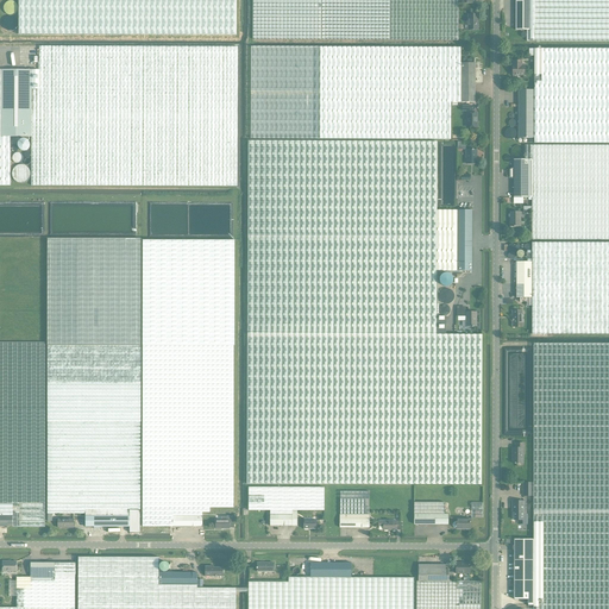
[(18,0),(19,35),(237,35),(236,0),(18,0)]
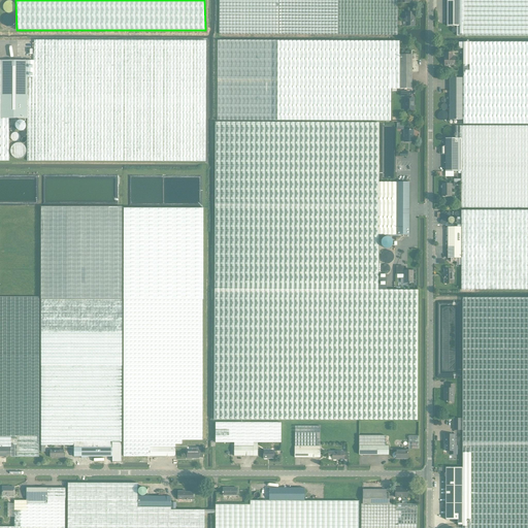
[(397,3),(397,0),(219,0),(220,34),(397,35),(397,3)]
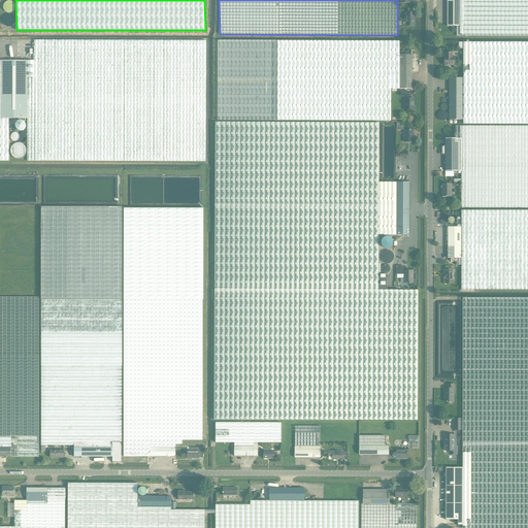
[(460,26),(459,0),(446,0),(447,26),(457,26),(460,26)]
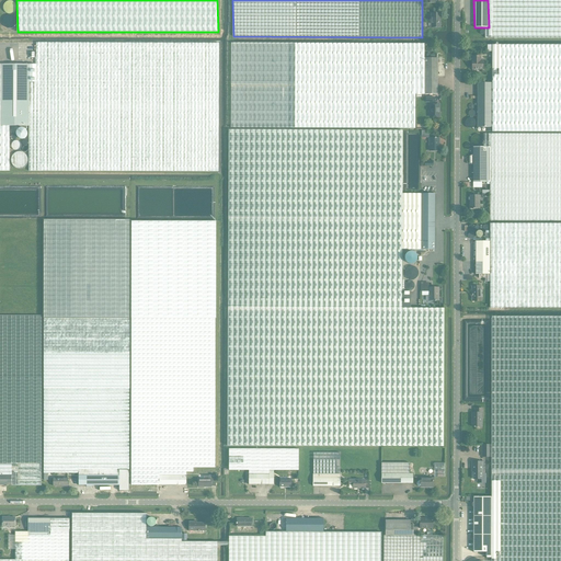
[(560,0),(488,0),(489,27),(488,37),(560,37),(560,0)]
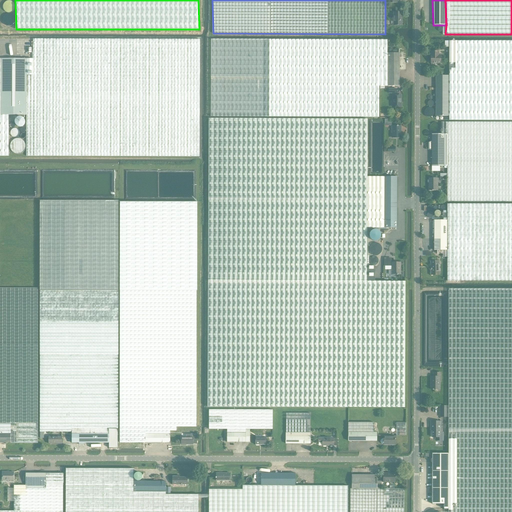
[(401,25),(401,12),(393,12),(393,25),(401,25)]
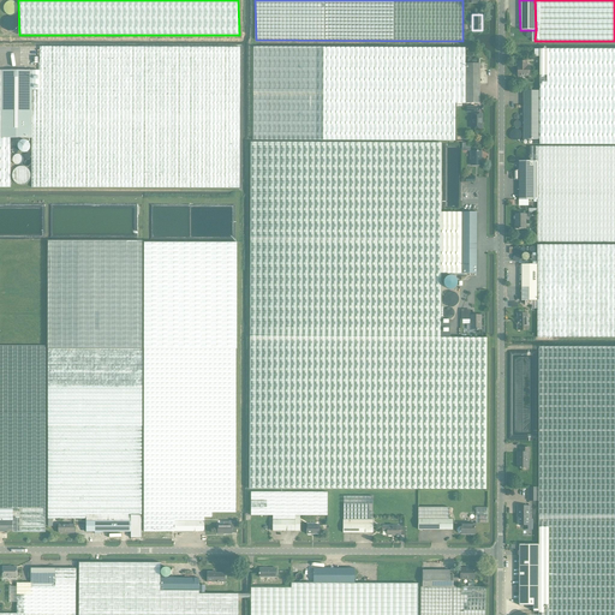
[(31,138),(31,187),(239,187),(240,48),(40,47),(40,70),(33,71),(31,138)]
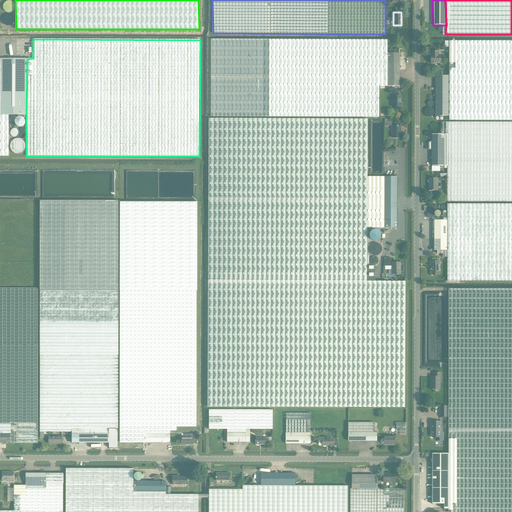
[(379,86),(380,86),(380,88),(385,88),(385,86),(388,86),(387,53),(387,41),(211,39),(211,116),(379,116),(379,86)]
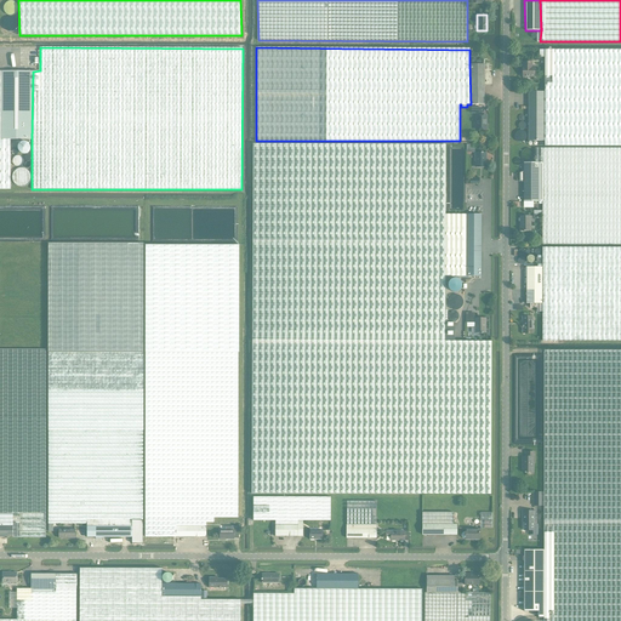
[(620,50),(545,50),(540,50),(540,57),(545,57),(543,92),(543,141),(543,146),(620,144),(620,50)]
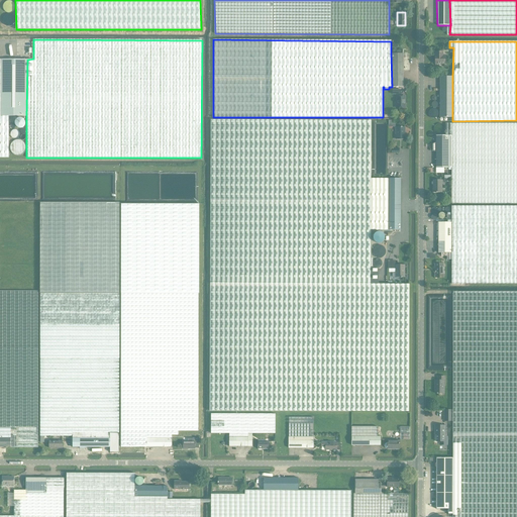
[(444,64),(444,57),(442,57),(442,52),(435,52),(435,64),(444,64)]
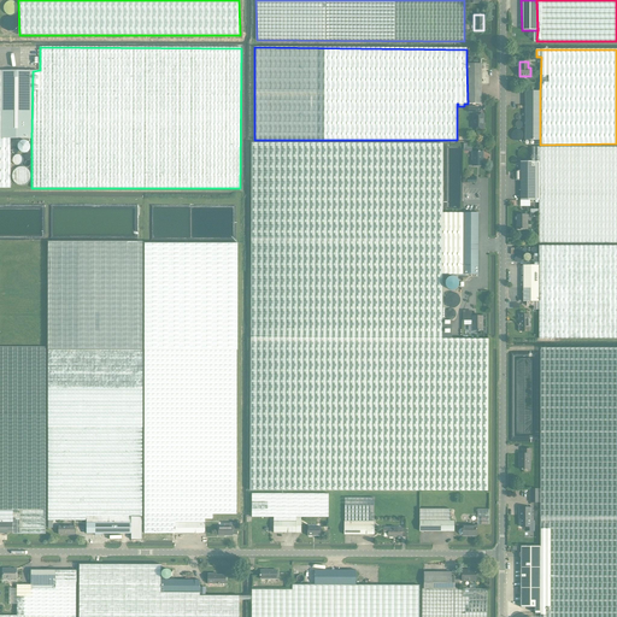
[(481,64),(466,64),(468,104),(481,104),(481,64)]
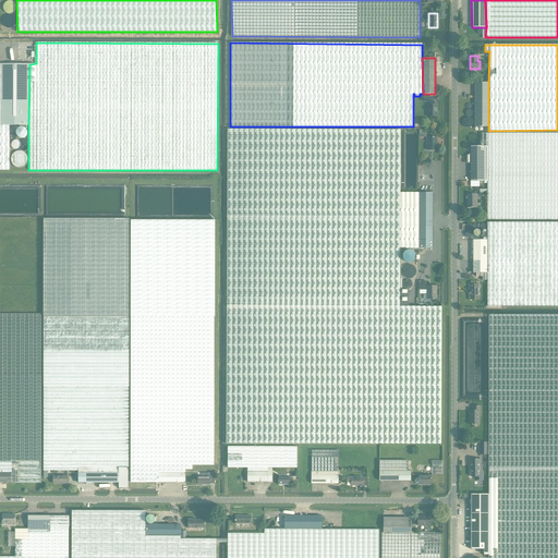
[(0,170),(10,170),(10,125),(1,124),(1,64),(0,63),(0,170)]
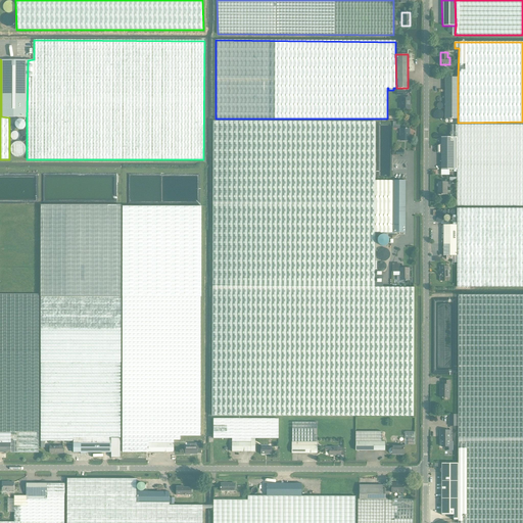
[(1,116),(9,117),(27,117),(28,60),(1,60),(1,116)]
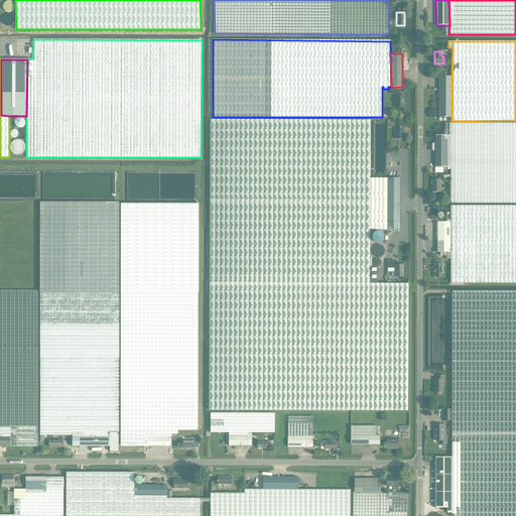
[(452,117),(452,77),(438,76),(438,116),(452,117)]
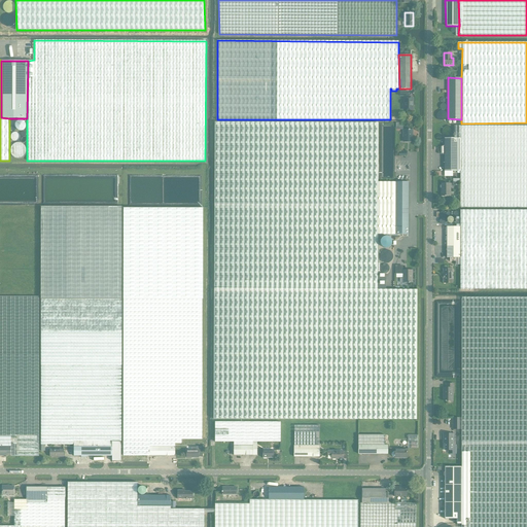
[(405,98),(403,98),(403,103),(406,103),(406,110),(413,110),(413,98),(409,98),(409,92),(400,92),(400,96),(405,96),(405,98)]
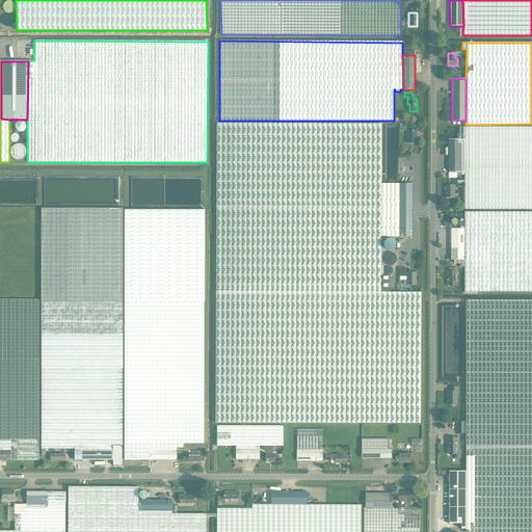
[(380,251),(380,237),(380,184),(380,124),(239,124),(217,124),(216,291),(215,423),(421,423),(421,292),(381,292),(380,251)]
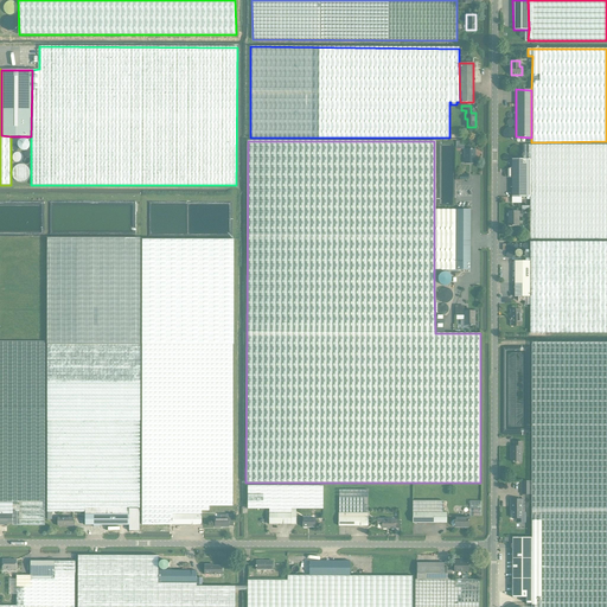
[(606,144),(530,145),(530,197),(530,240),(606,238),(606,144)]
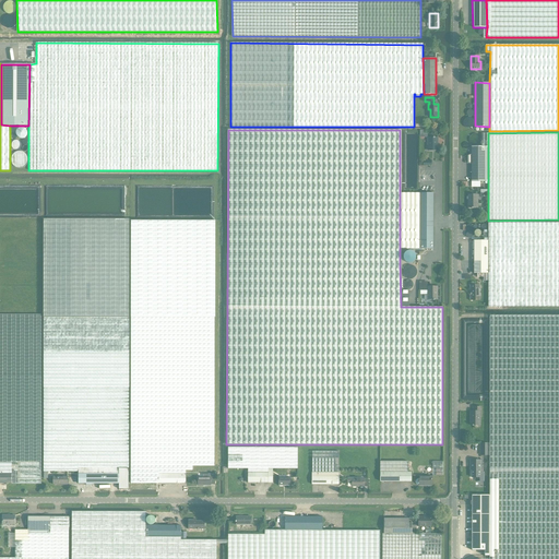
[(472,181),(488,181),(488,133),(482,133),(482,145),(472,145),(472,181)]
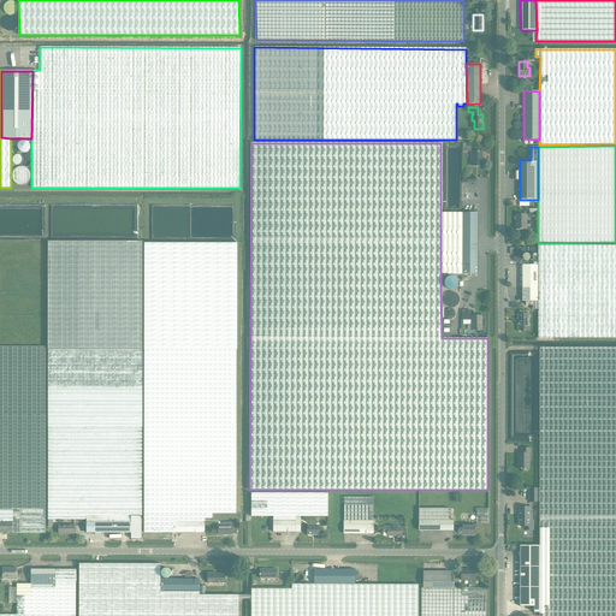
[(483,166),(483,152),(472,152),(472,165),(478,165),(478,166),(483,166)]
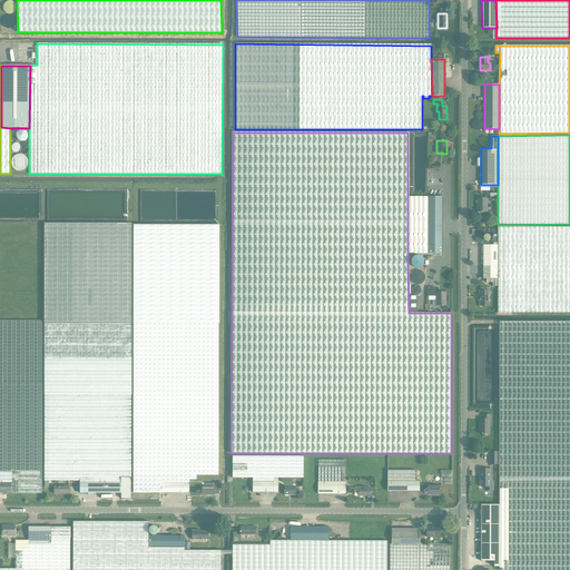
[(426,197),(408,197),(408,254),(426,254),(426,197)]
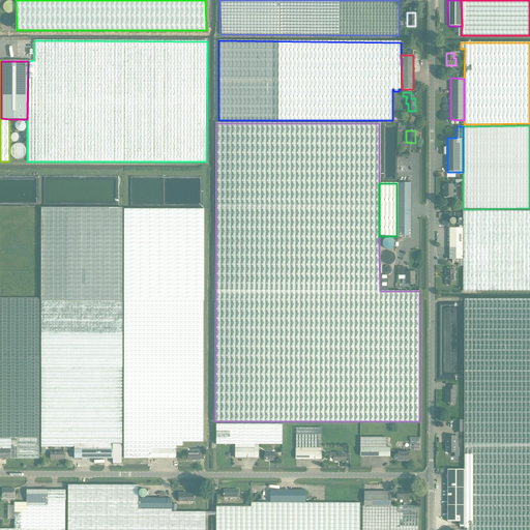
[(396,183),(396,236),(410,236),(410,183),(396,183)]
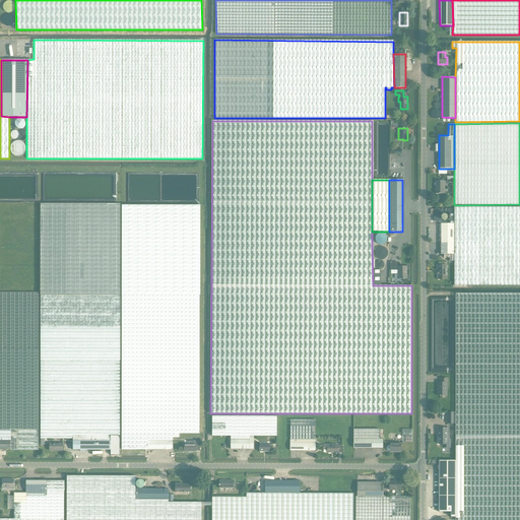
[(445,193),(445,182),(445,180),(439,180),(435,180),(435,193),(445,193)]
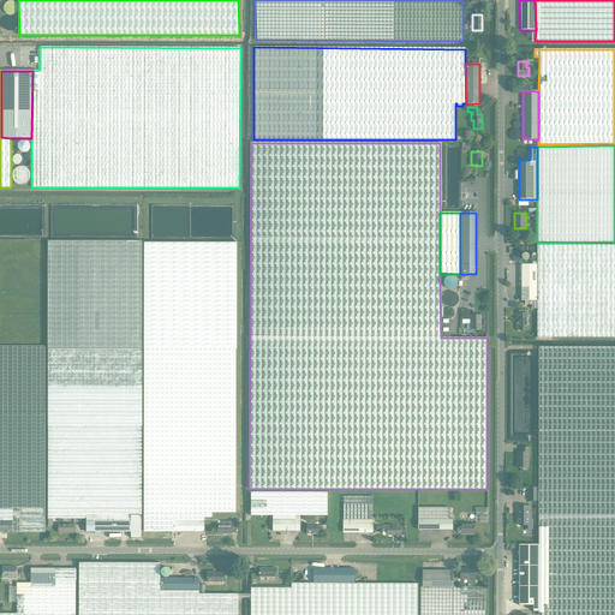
[(131,519),(131,514),(142,514),(142,350),(142,240),(48,240),(48,350),(48,519),(87,519),(131,519)]
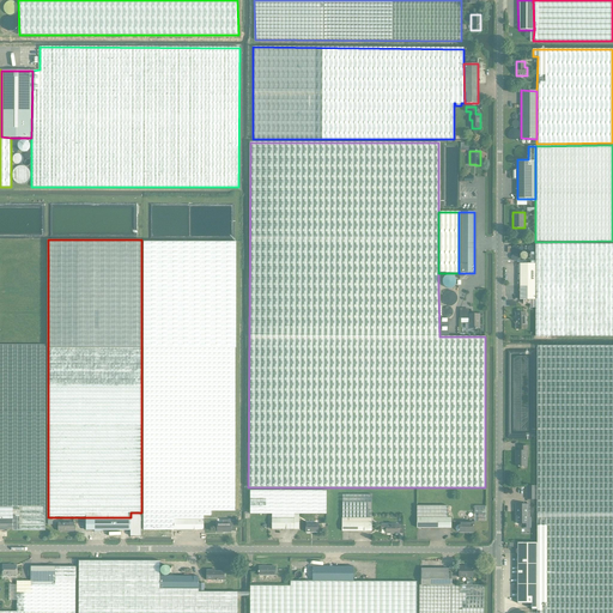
[(236,242),(144,241),(143,530),(174,530),(174,517),(204,517),(204,516),(211,516),(211,511),(235,511),(235,347),(236,347),(236,242)]
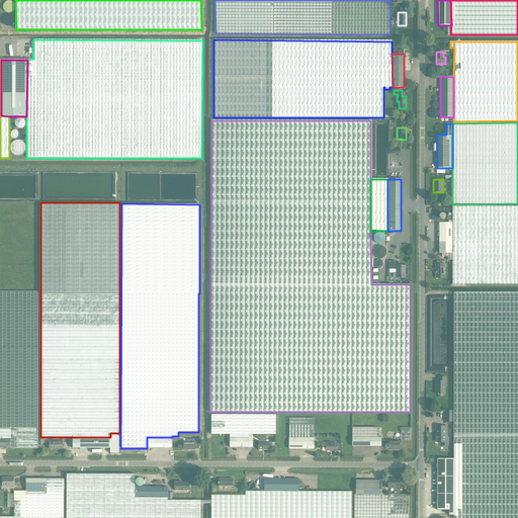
[(452,253),(452,260),(452,284),(517,284),(517,206),(452,207),(452,223),(452,253)]
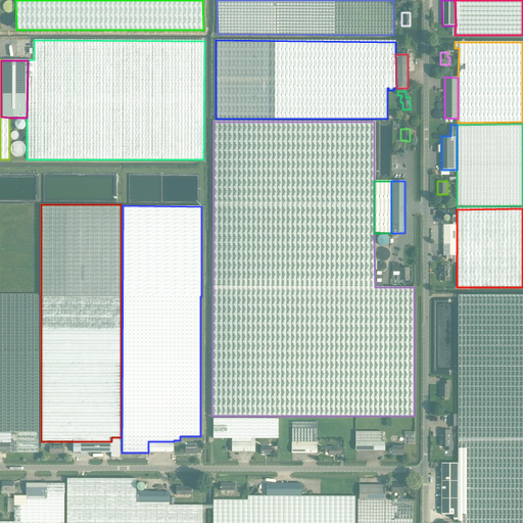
[(457,255),(457,225),(443,225),(443,255),(446,255),(446,259),(453,259),(453,263),(457,263),(457,255)]
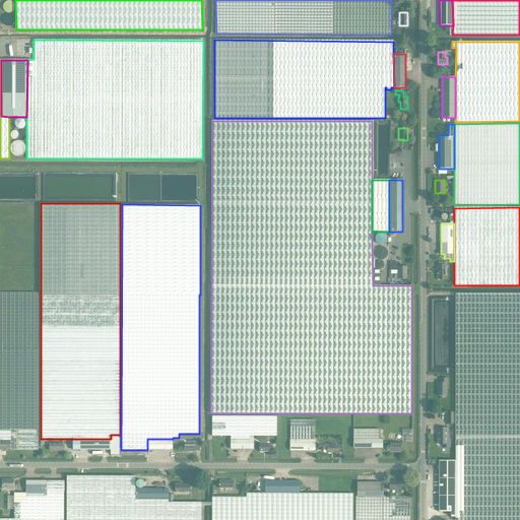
[(438,265),(438,276),(438,279),(446,279),(446,276),(446,265),(438,265)]
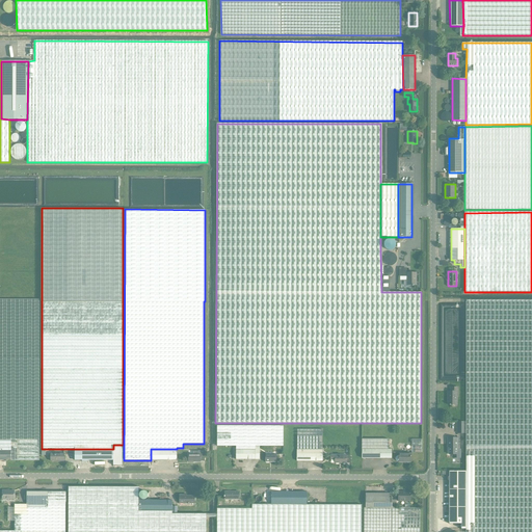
[(406,286),(417,286),(417,272),(413,272),(413,273),(406,273),(406,286)]
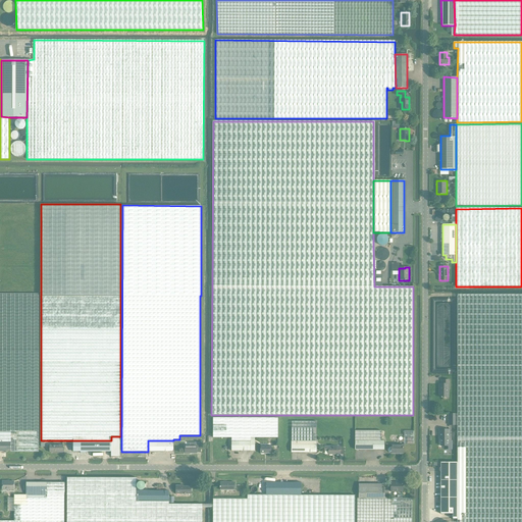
[(11,441),(11,451),(11,452),(39,452),(39,294),(0,293),(0,431),(11,432),(11,441)]
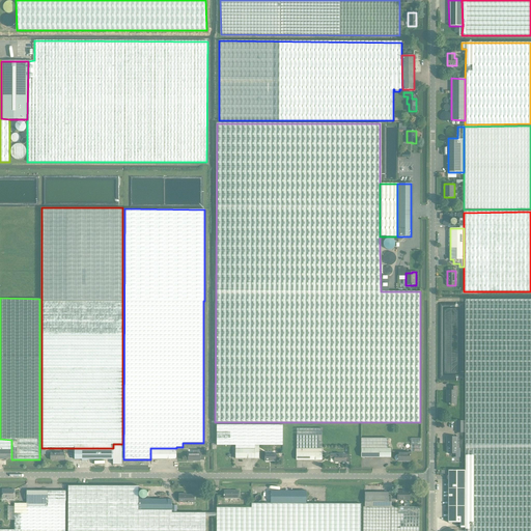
[(530,530),(530,300),(465,300),(465,470),(465,528),(465,530),(530,530)]
